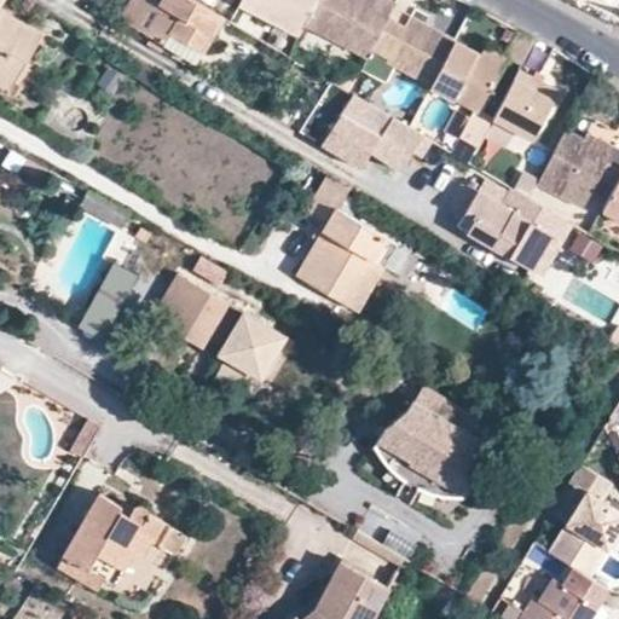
[(126,0),(117,16),(125,19),(136,0),(126,0)]
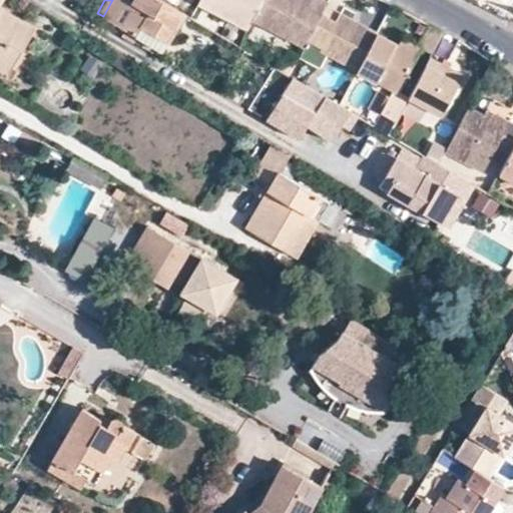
[(112,0),(103,16),(134,36),(140,26),(166,41),(183,14),(159,0),(112,0)]
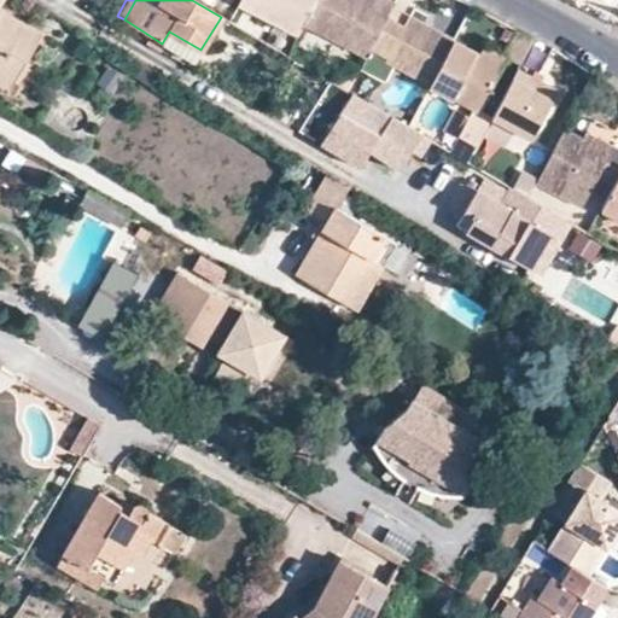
[(237,0),(233,7),(295,40),(305,18),(315,0),(237,0)]
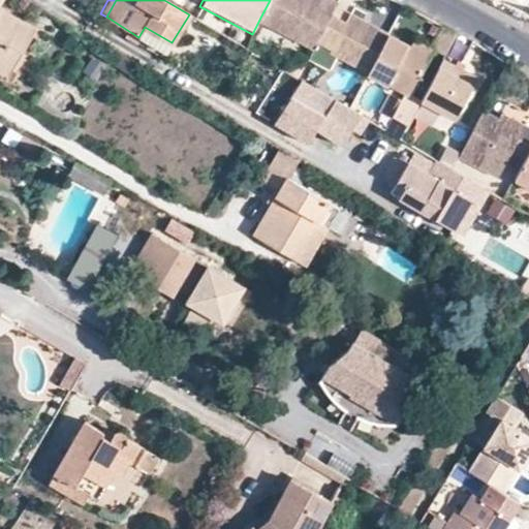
[(270,0),(261,16),(314,44),(317,40),(332,12),(337,3),(338,0),(270,0)]
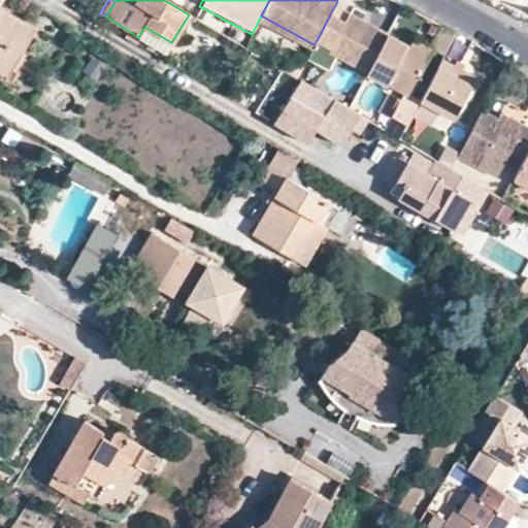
[(336,3),(331,12),(347,21),(352,10),(336,3)]
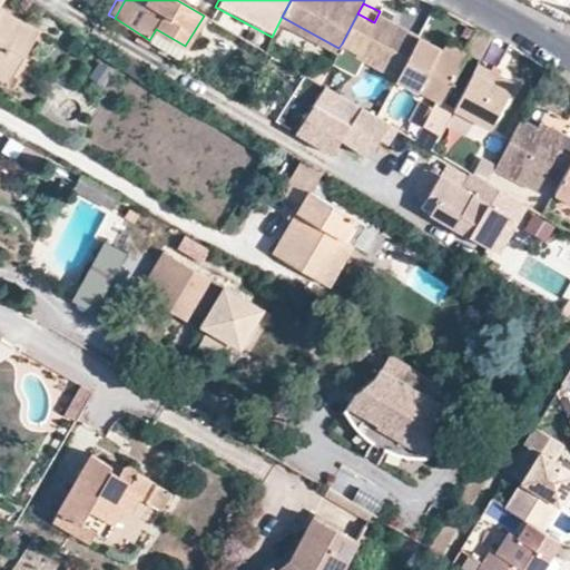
[(25,53),(26,55),(39,30),(0,7),(0,64),(10,46),(25,53)]
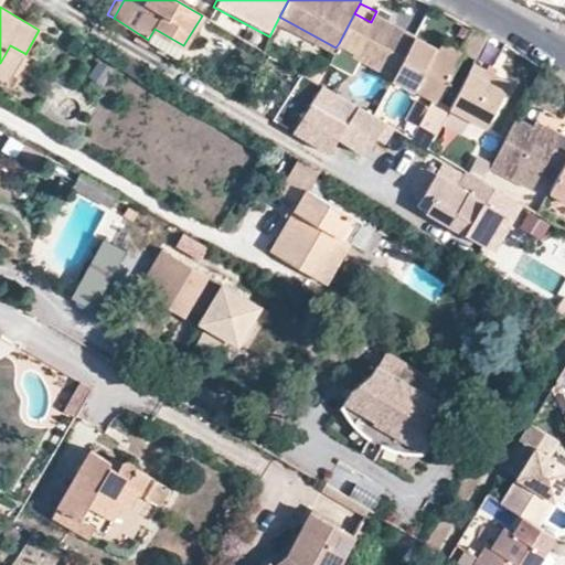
[(354,13),(339,43),(355,52),(354,56),(393,77),(416,33),(376,11),(371,22),(354,13)]
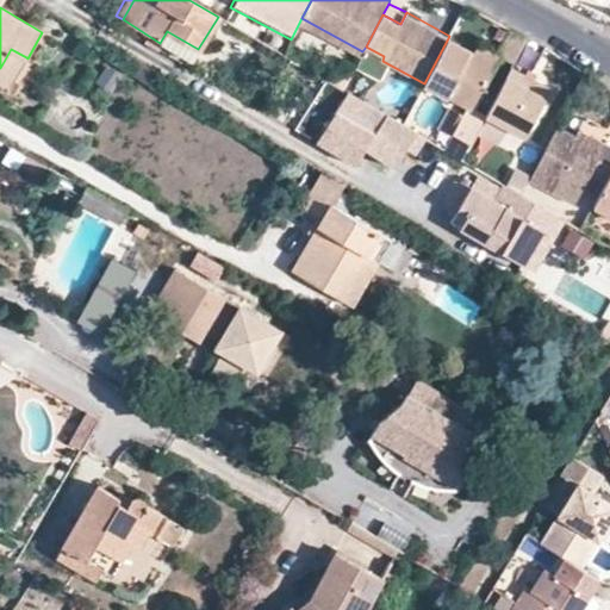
[(526,38),(506,29),(492,54),(512,64),(526,38)]
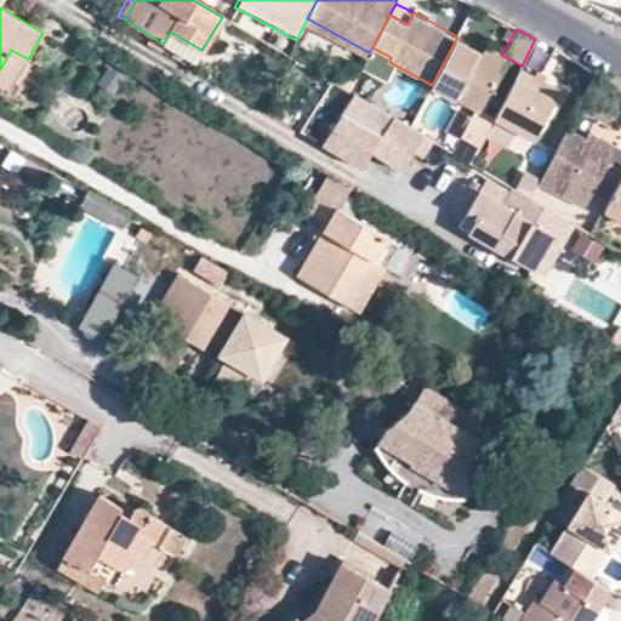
[(170,32),(163,44),(193,62),(201,50),(170,32)]
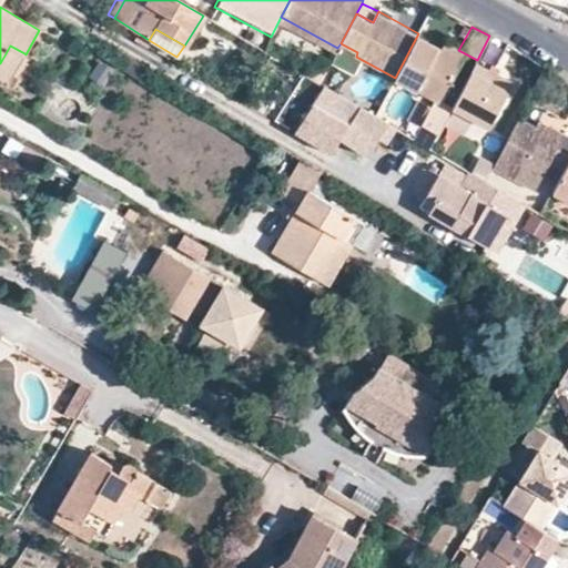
[(452,108),(453,107),(443,100),(464,57),(418,33),(395,78),(436,98),(423,124),(438,133),(452,108)]
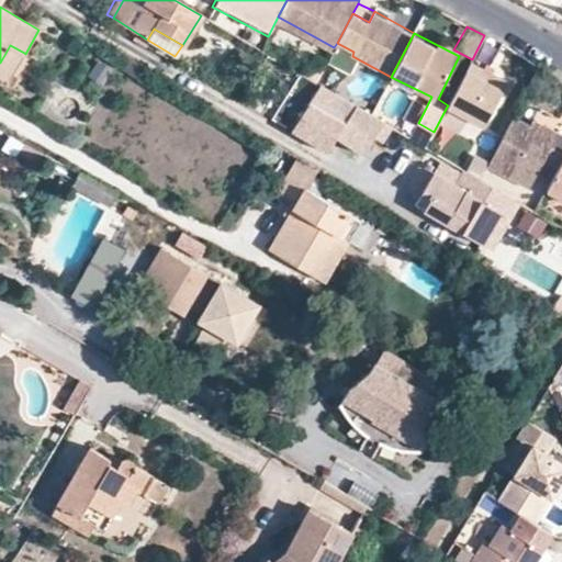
[(0,67),(12,74),(25,54),(24,53),(10,45),(0,63),(0,67)]
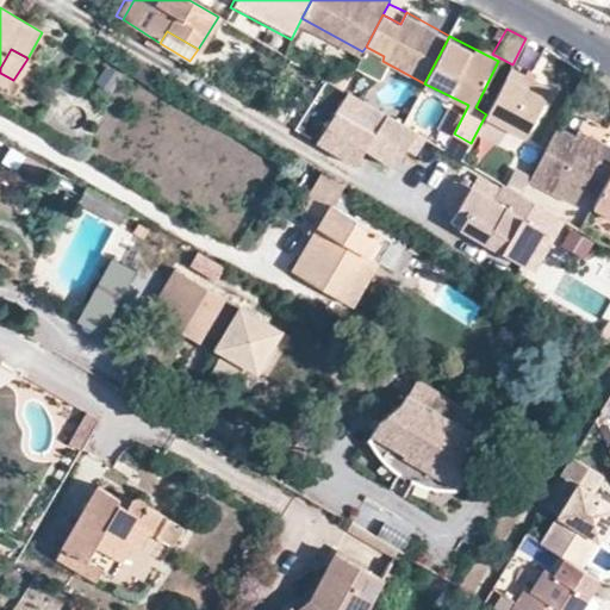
[(343,89),(352,72),(337,64),(328,81),(343,89)]
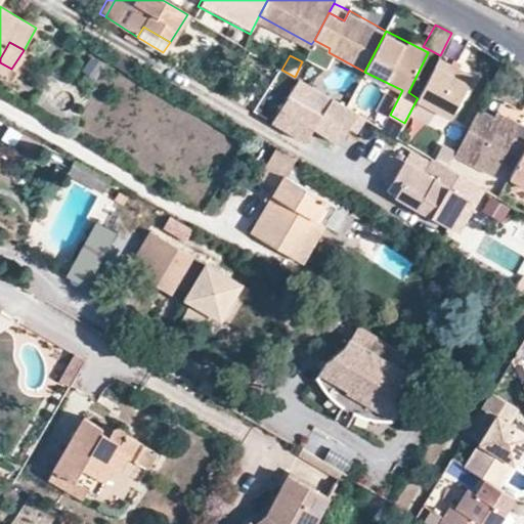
[(439,57),(418,98),(417,99),(450,118),(472,75),(439,57)]
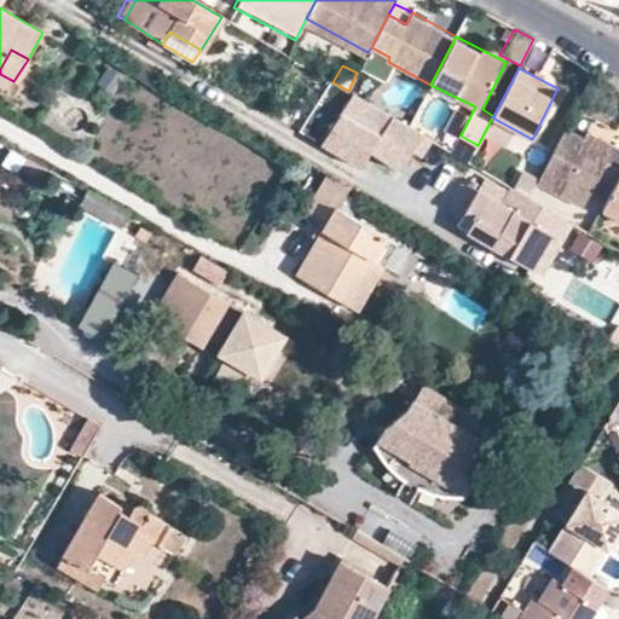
[(13,81),(0,74),(0,81),(9,86),(10,87),(13,81)]
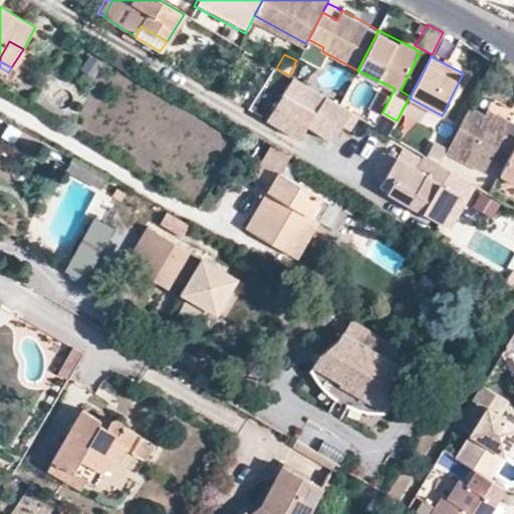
[(291,76),(266,118),(299,138),(307,124),(324,96),(291,76)]
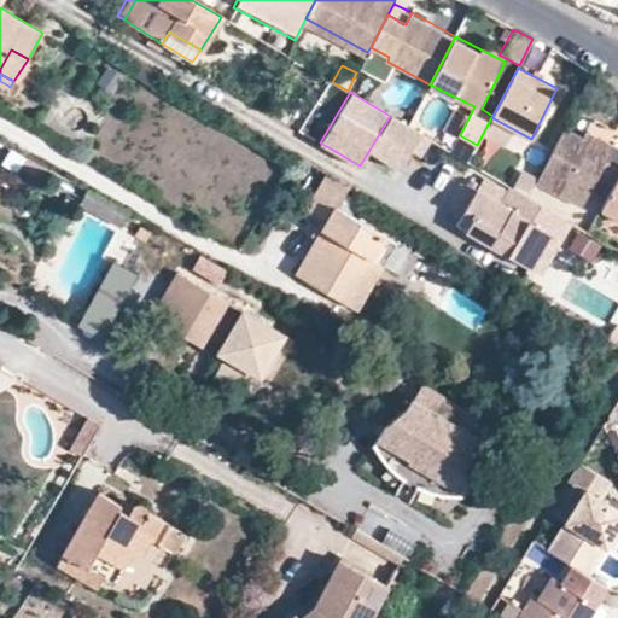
[(390,116),(369,150),(395,165),(417,132),(390,116)]
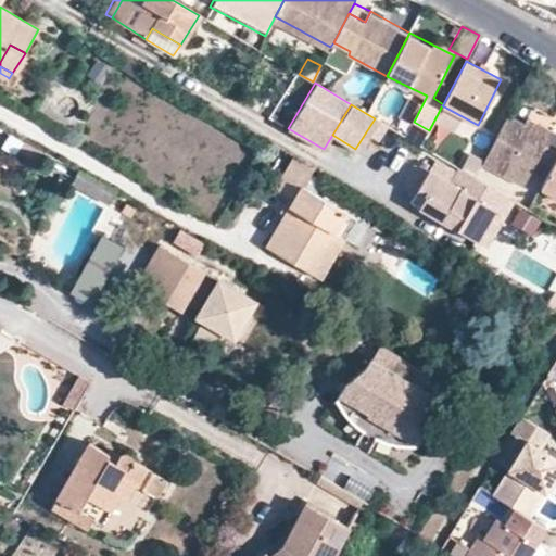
[(544,140),(523,128),(506,118),(482,164),(523,187),(536,161),(552,167),(555,159),(555,137),(547,133),(544,140)]
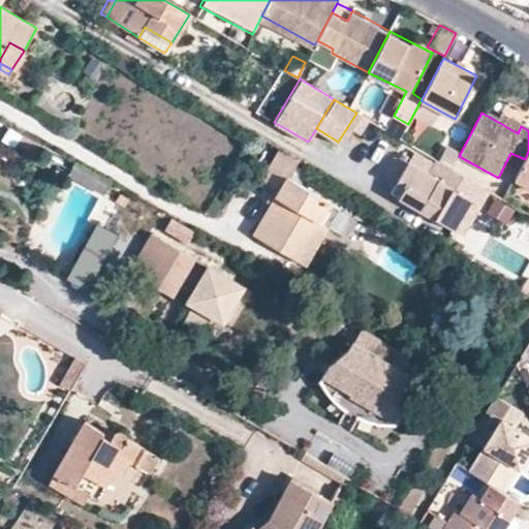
[(502,116),(498,122),(518,133),(521,126),(503,116),(502,116)]
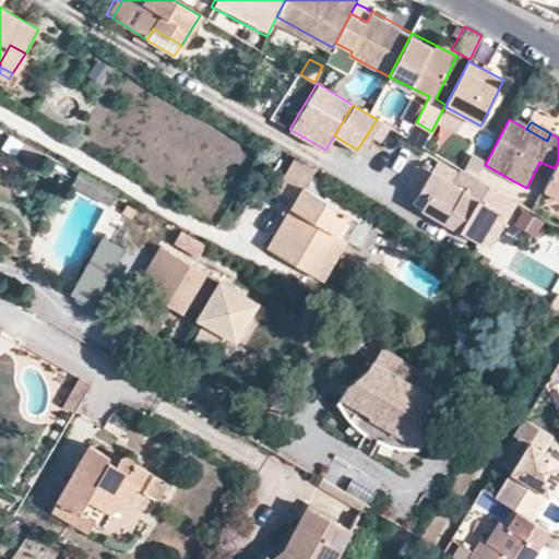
[(334,235),(346,241),(358,219),(305,187),(316,169),(313,168),(296,157),(278,189),(290,197),(296,200),(286,215),(268,247),(312,272),(334,235)]
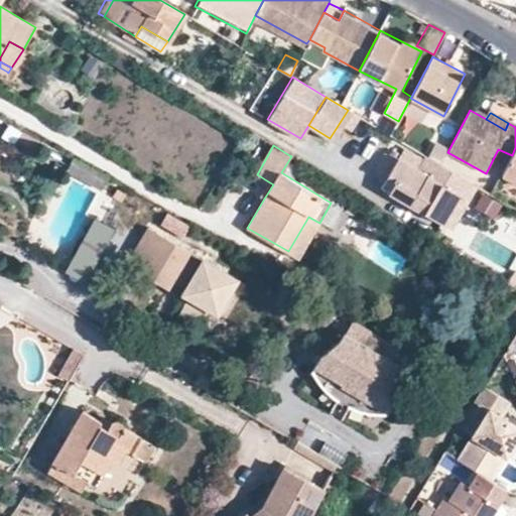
[(515,147),(512,155),(501,177),(515,184),(515,147)]
